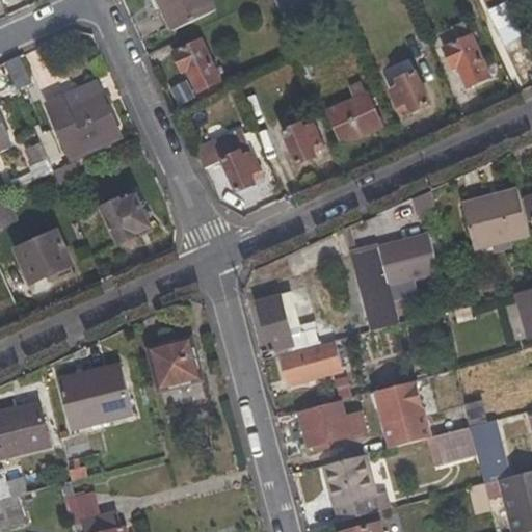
[(159,0),(175,32),(217,11),(211,0),(159,0)]
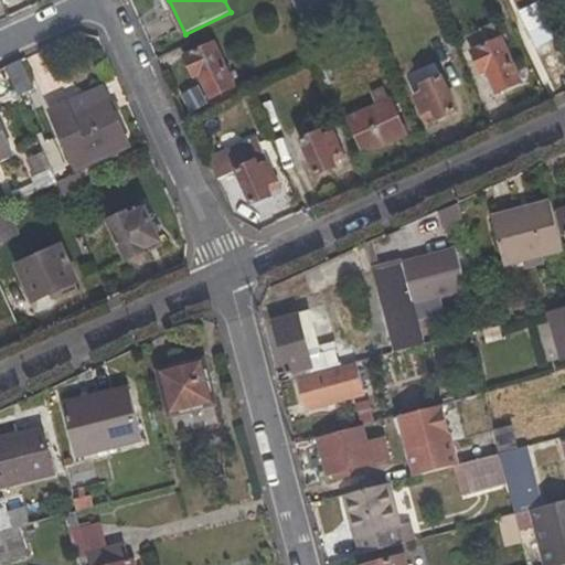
[(489,67),(500,91),(522,80),(496,22),(479,30),(487,46),(475,52),(483,71),(489,67)]
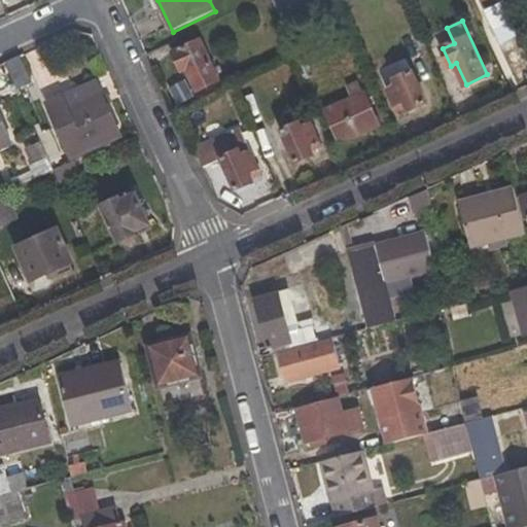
[(400,39),(412,64),(424,58),(413,34),(400,39)]
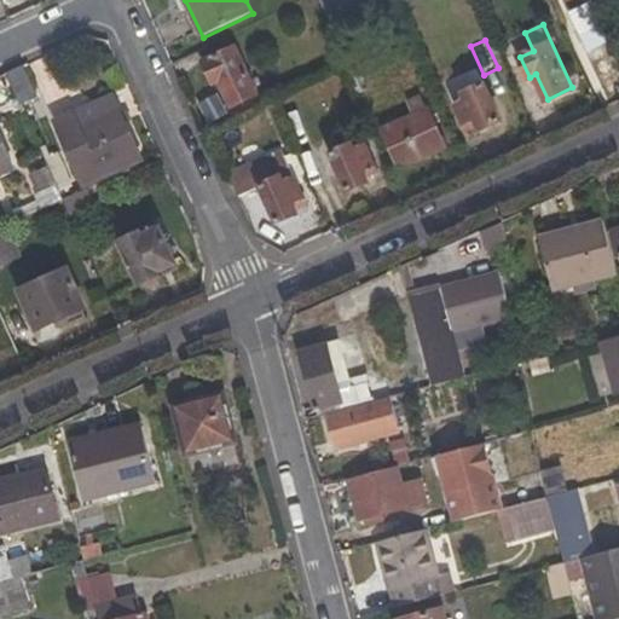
[(224,85),(233,106),(254,98),(252,94),(258,92),(254,86),(249,88),(232,51),(204,63),(215,87),(224,85)]
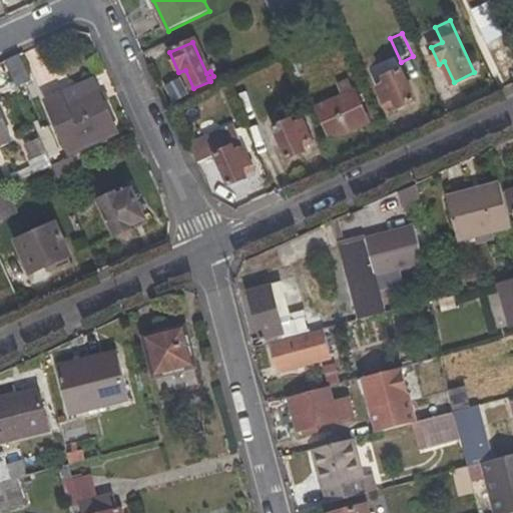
[(19,53),(5,60),(17,87),(31,81),(19,53)]
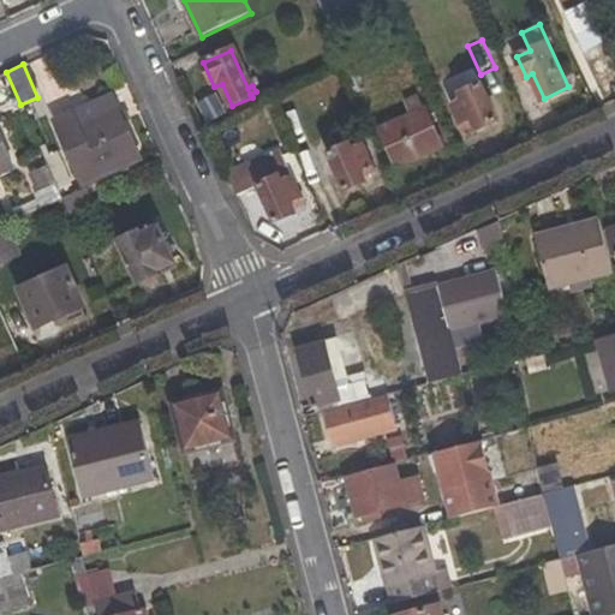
[(477,127),(478,130),(499,120),(482,84),(461,94),(464,100),(453,105),(461,125),(466,124),(469,130),(477,127)]
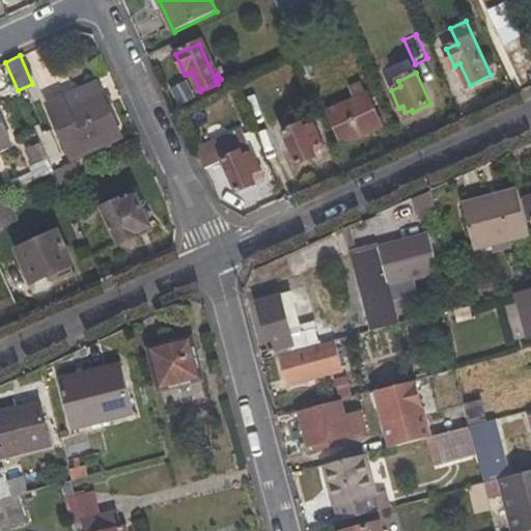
[(47,105),(72,160),(121,139),(101,94),(70,108),(64,98),(47,105)]
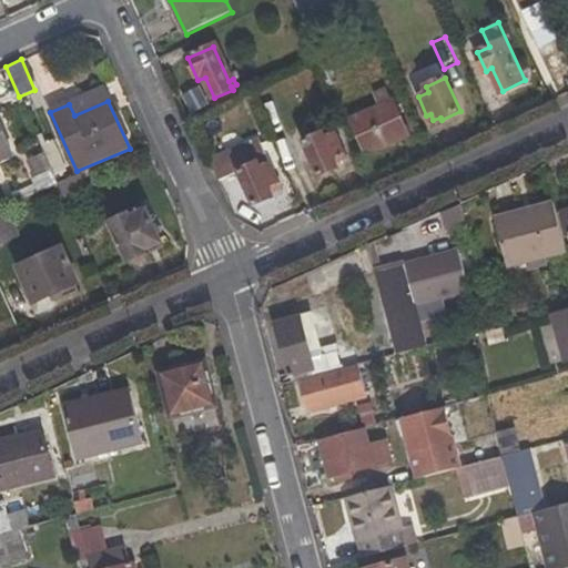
[(352,121),(367,154),(407,135),(392,102),(365,114),(362,111),(356,113),(357,119),(352,121)]
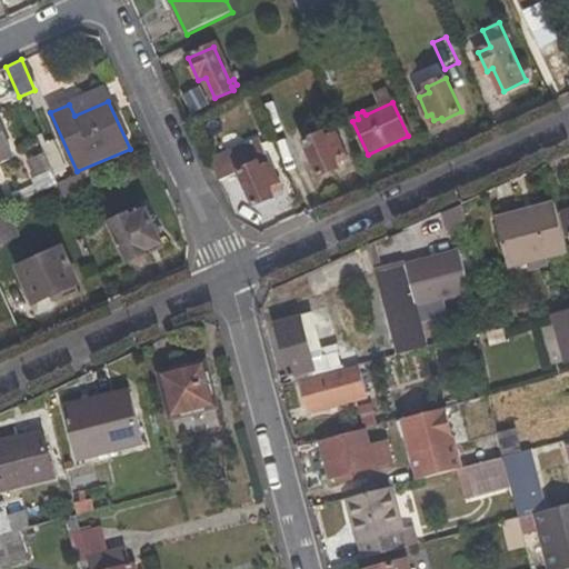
[(0,161),(15,156),(0,123),(0,161)]
